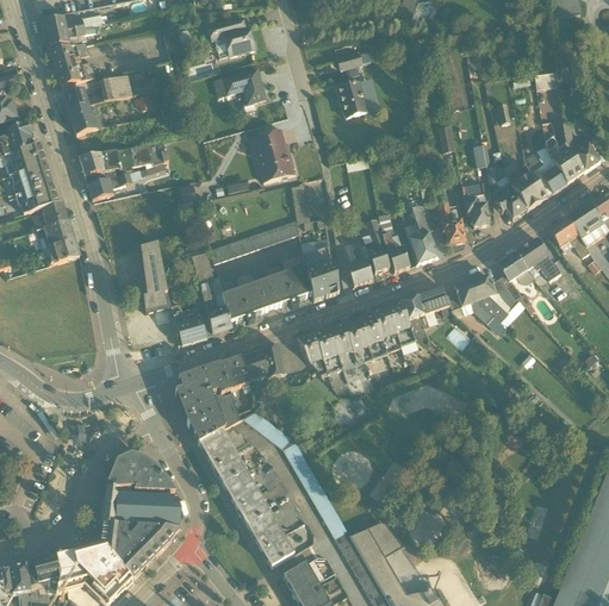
[(417,24),(427,2),(427,0),(404,0),(397,17),(417,24)]
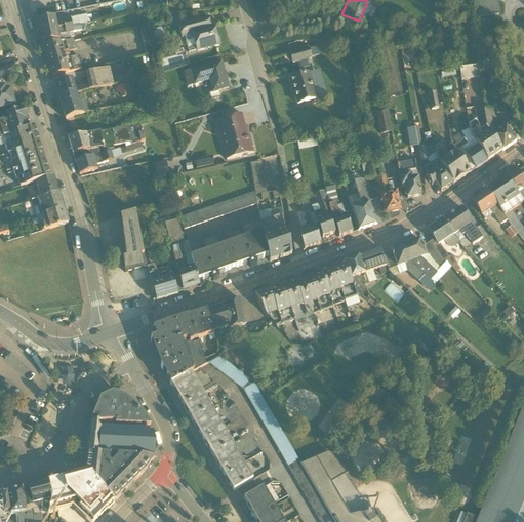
[(479,0),(480,14),(500,12),(498,0),(479,0)]
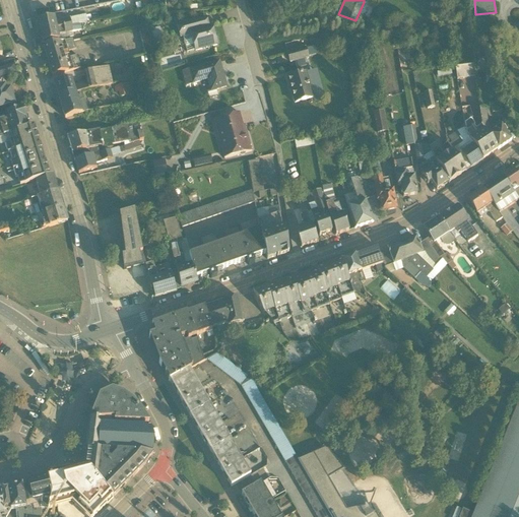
[(36,9),(38,16),(50,14),(49,7),(36,9)]
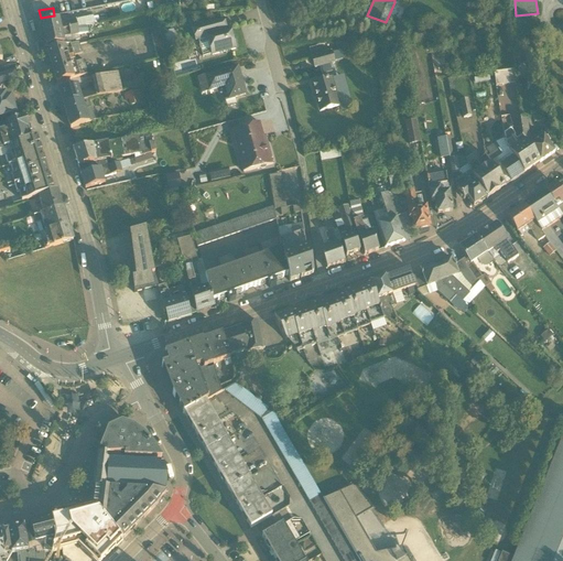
[(41,21),(43,33),(87,23),(95,22),(94,14),(62,21),(61,17),(41,21)]
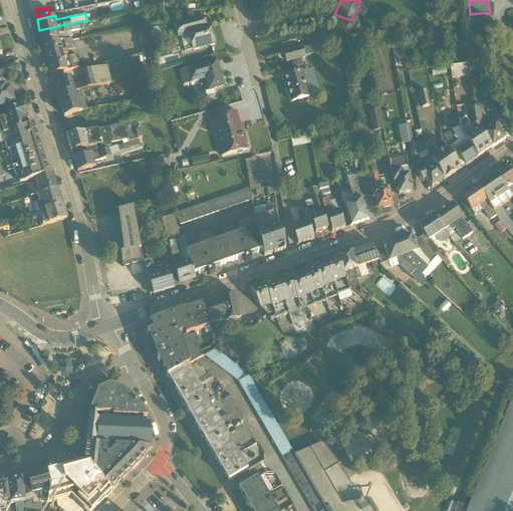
[(195,18),(175,23),(179,35),(189,33),(193,48),(215,42),(215,41),(215,40),(214,35),(213,35),(210,22),(206,23),(204,16),(195,18)]
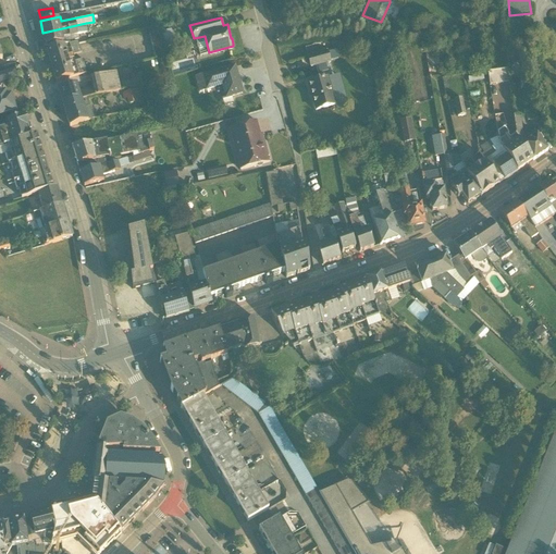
[(86,23),(42,33),(46,45),(79,37),(78,32),(88,31),(86,23)]
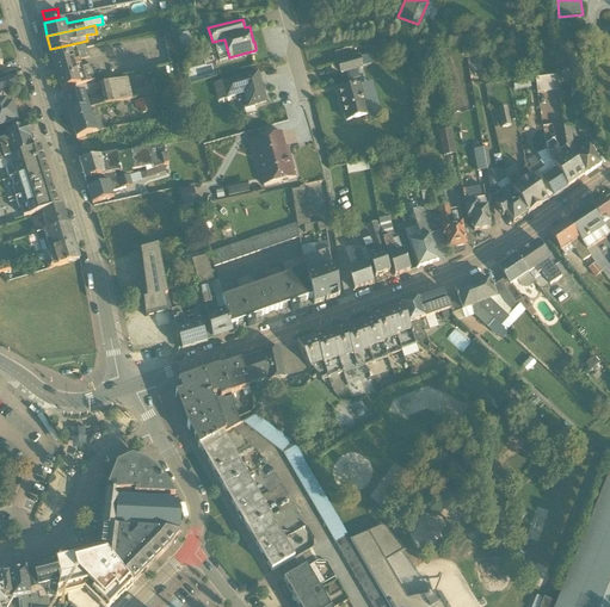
[(174,33),(160,38),(168,66),(183,61),(174,33)]
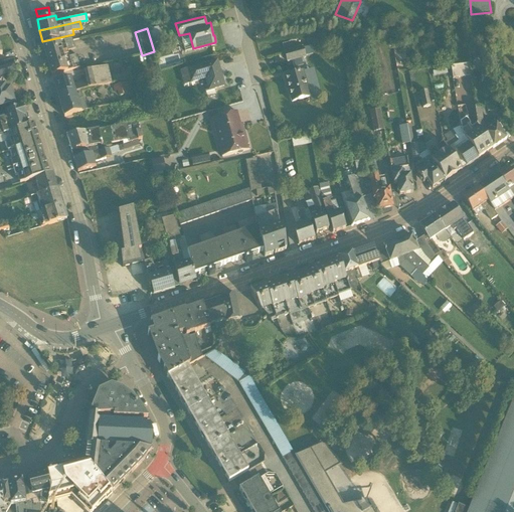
[(42,43),(52,73),(80,65),(77,52),(69,55),(67,49),(75,47),(72,37),(42,43)]
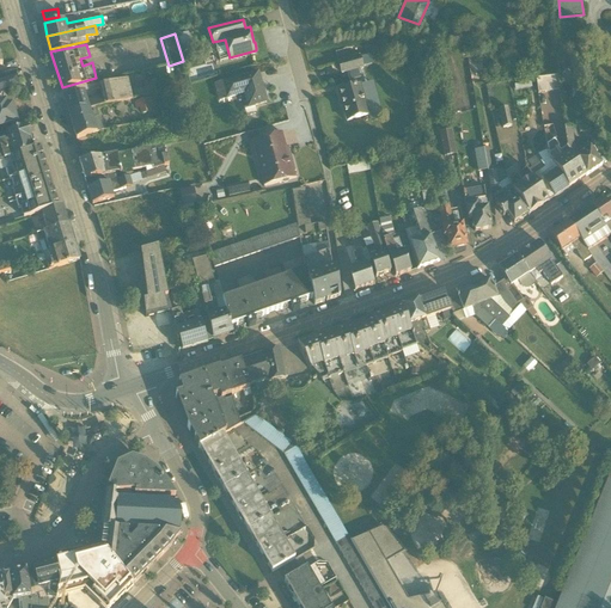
[(360,55),(340,60),(343,71),(364,65),(360,55)]
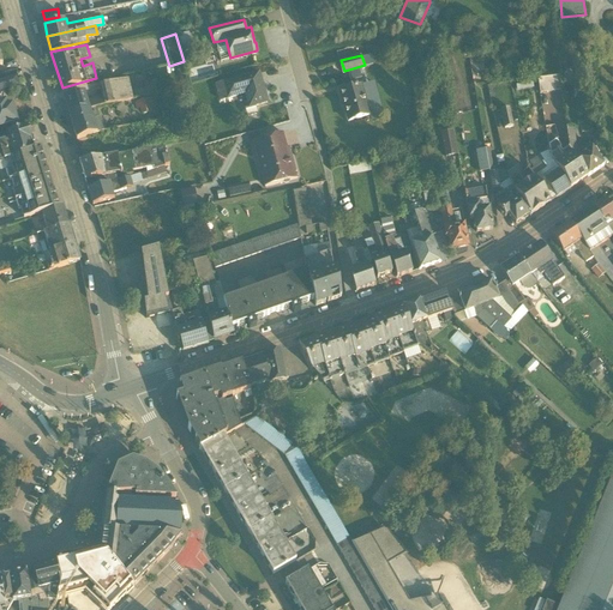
[(260,71),(217,83),(222,100),(245,94),(248,106),(245,107),(247,115),(258,112),(256,103),(269,101),(260,71)]
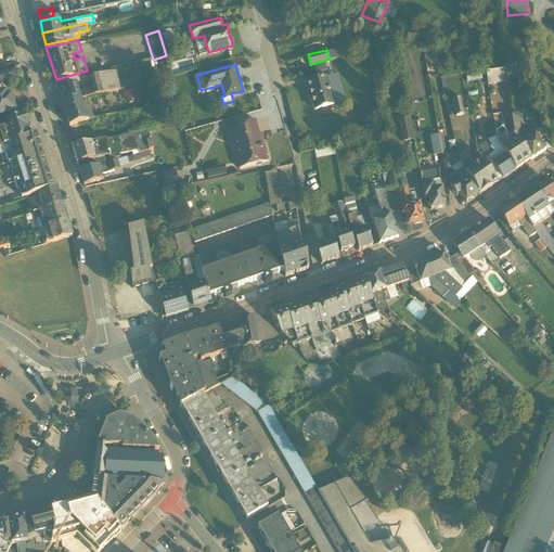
[(14,67),(5,69),(4,65),(0,66),(0,79),(1,84),(17,78),(14,67)]
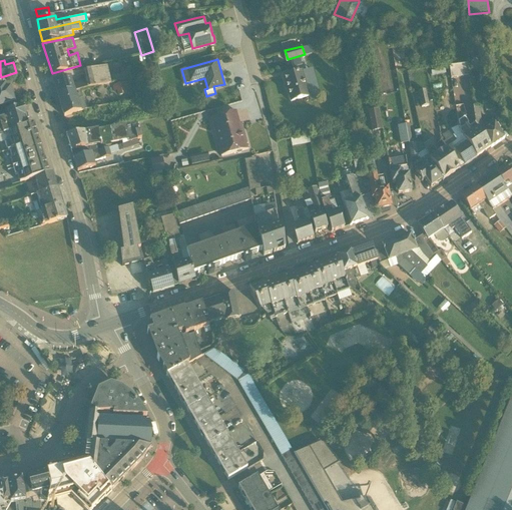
[(72,76),(55,81),(59,92),(72,88),(72,91),(82,88),(111,80),(107,64),(84,69),(86,78),(74,83),(72,76)]
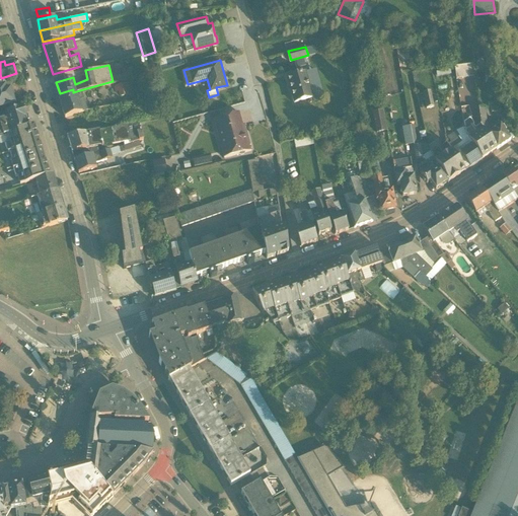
[(307,71),(287,76),(294,100),(313,94),(307,71)]
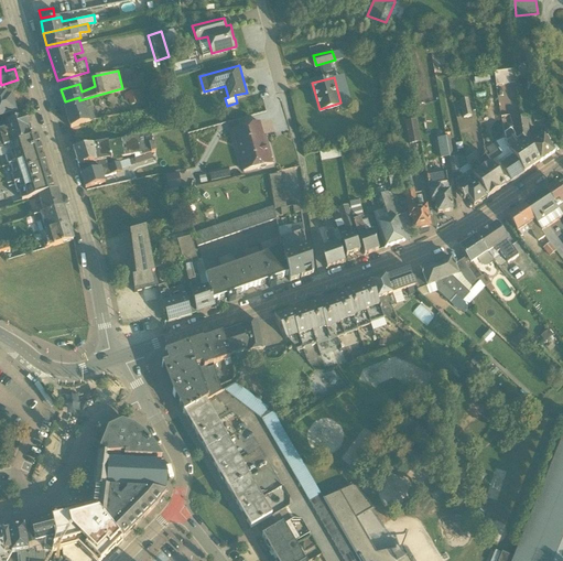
[(141,85),(127,89),(130,103),(144,98),(141,85)]
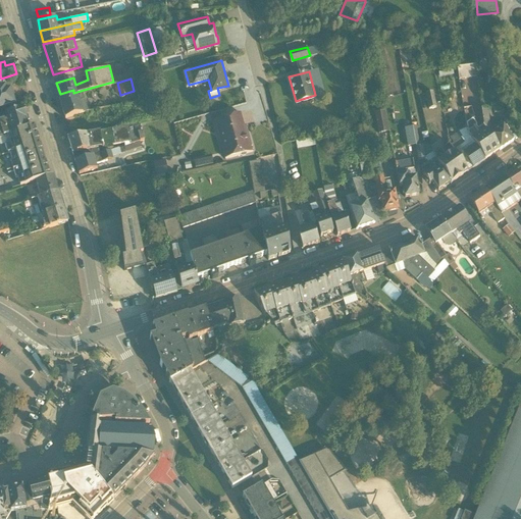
[(0,105),(14,102),(10,88),(6,89),(5,85),(0,86),(0,105)]
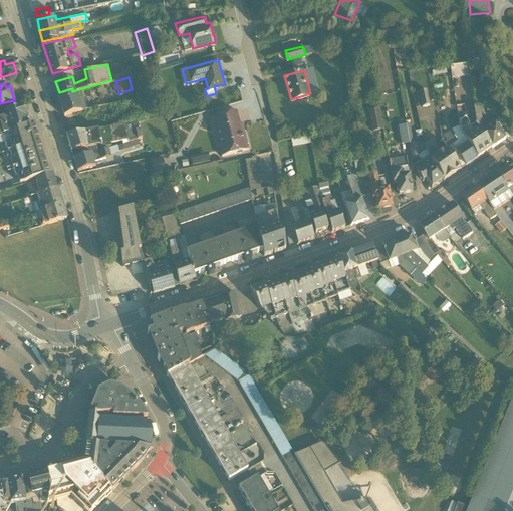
[(72,91),(58,94),(64,114),(88,106),(82,88),(72,91)]
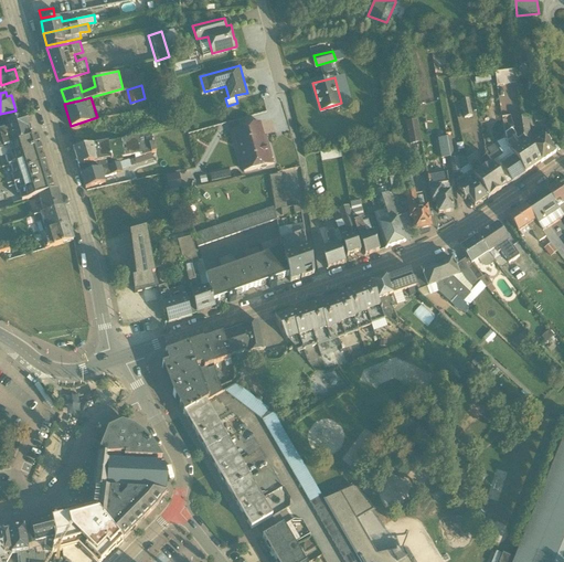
[(472,114),(469,97),(460,98),(465,116),(472,114)]
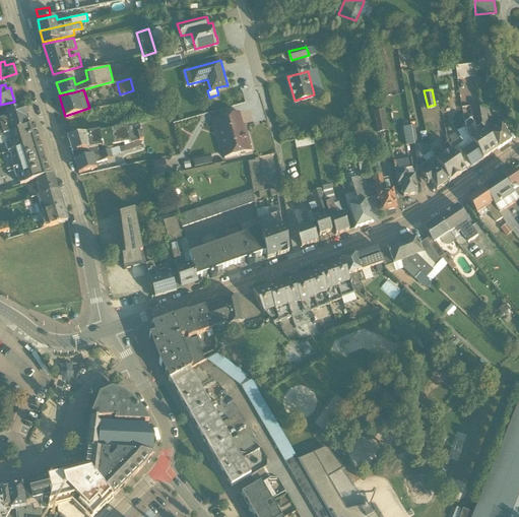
[(500,109),(498,99),(491,100),(494,110),(500,109)]
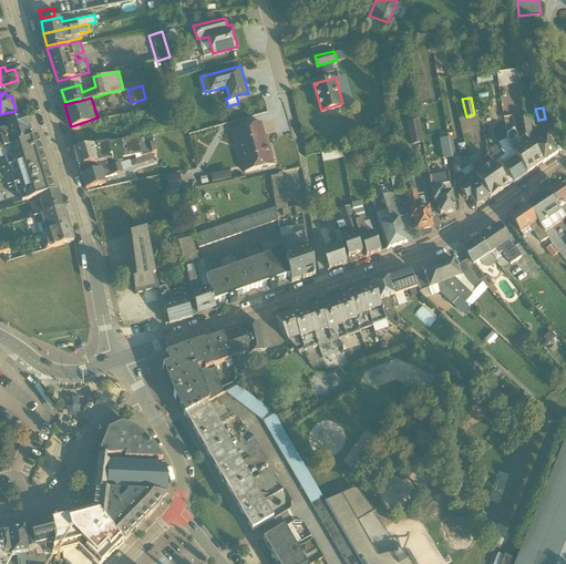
[(0,145),(4,146),(33,137),(27,115),(0,124),(0,123),(0,145)]
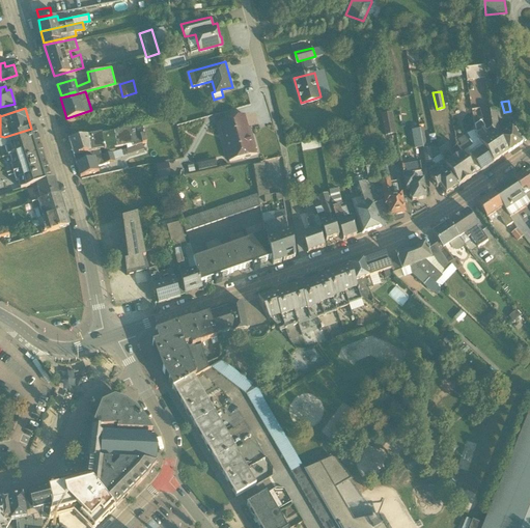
[(522,140),(510,122),(501,128),(498,122),(496,108),(490,108),(492,122),(493,126),(498,134),(508,149),(522,140)]
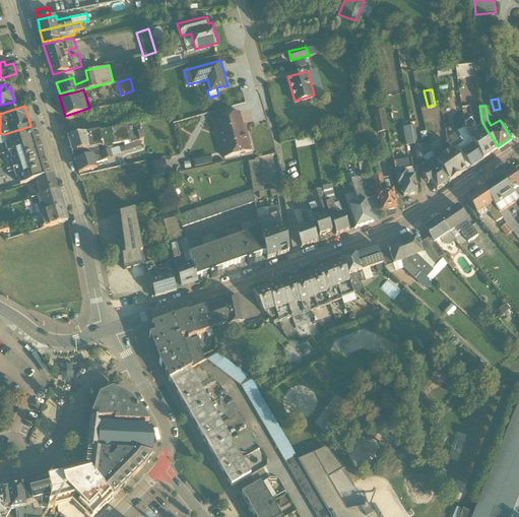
[(384,108),(373,110),(378,131),(388,129),(384,108)]
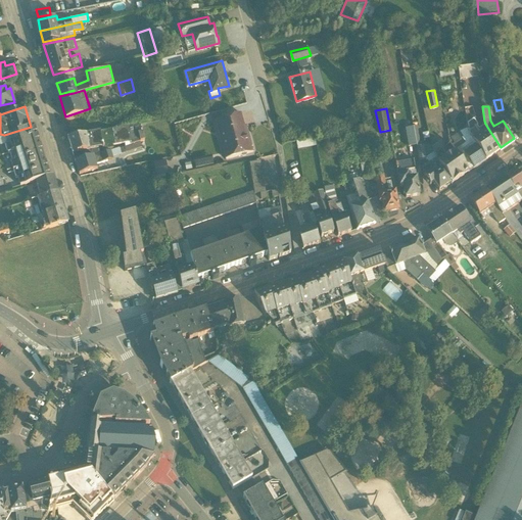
[(241,111),(216,119),(226,157),(241,153),(243,155),(246,154),(247,151),(254,149),(246,123),(244,124),(241,111)]
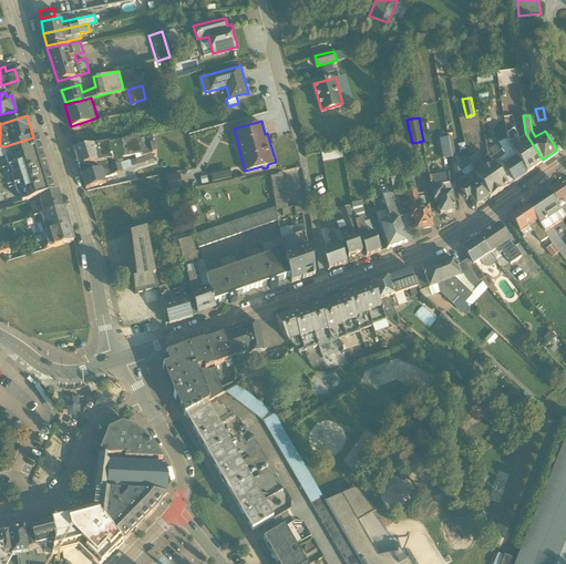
[(75,147),(82,173),(130,159),(157,150),(152,132),(75,147)]
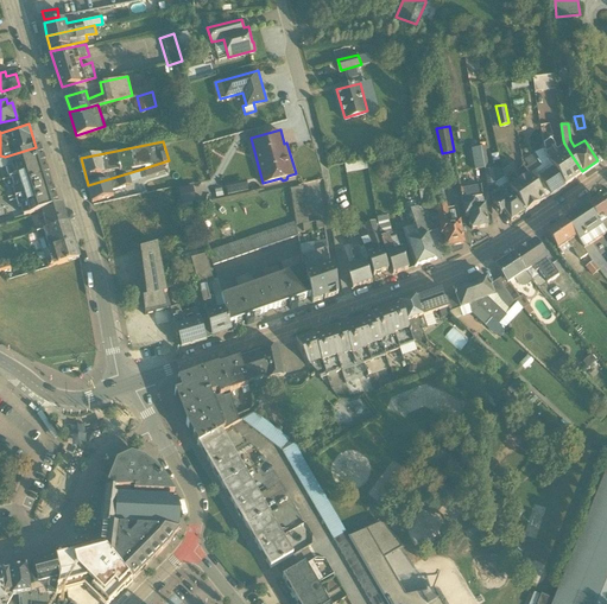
[(512,218),(526,210),(505,176),(495,180),(493,166),(489,167),(485,144),(481,145),(485,166),(487,182),(489,196),(500,211),(505,209),(512,218)]
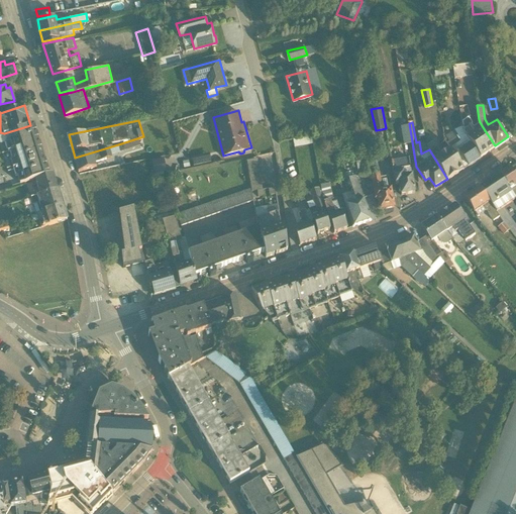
[(481,157),(495,145),(485,130),(477,135),(468,122),(462,125),(465,131),(481,157)]
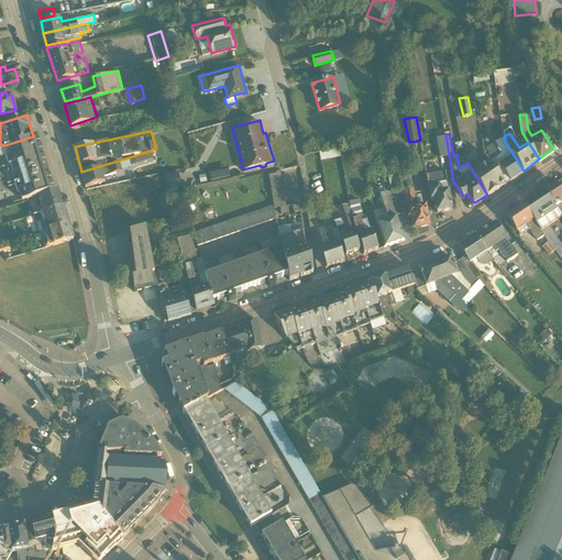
[(45,162),(36,134),(33,136),(4,145),(13,172),(45,162)]
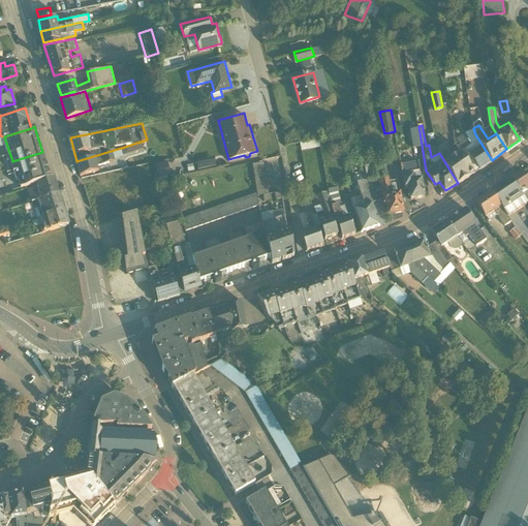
[(410,127),(413,146),(422,145),(418,126),(410,127)]
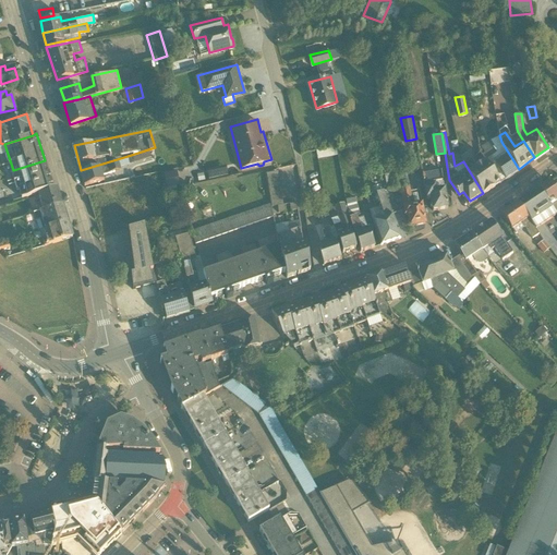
[(500,181),(519,169),(501,142),(499,135),(481,145),(485,151),(482,154),(500,181)]
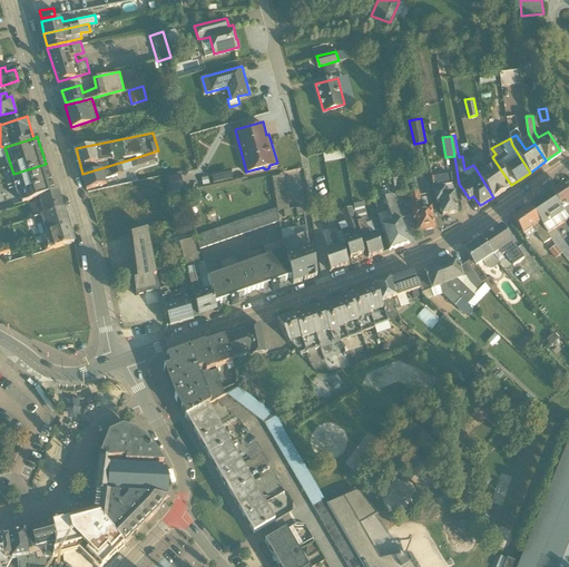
[(345,156),(343,147),(323,152),(325,160),(345,156)]
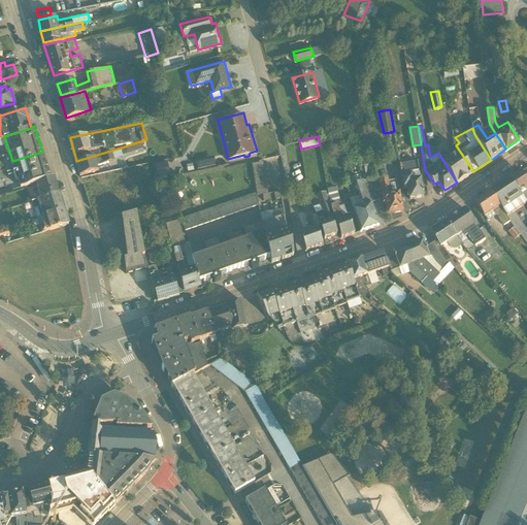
[(332,151),(340,150),(339,141),(330,143),(332,151)]
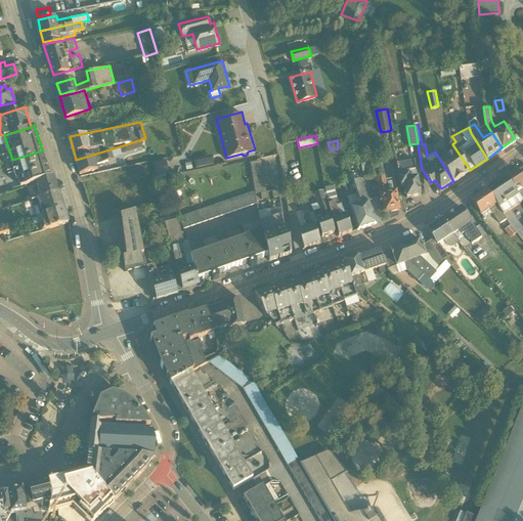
[(453,181),(470,170),(452,144),(446,146),(441,140),(433,145),(435,152),(453,181)]
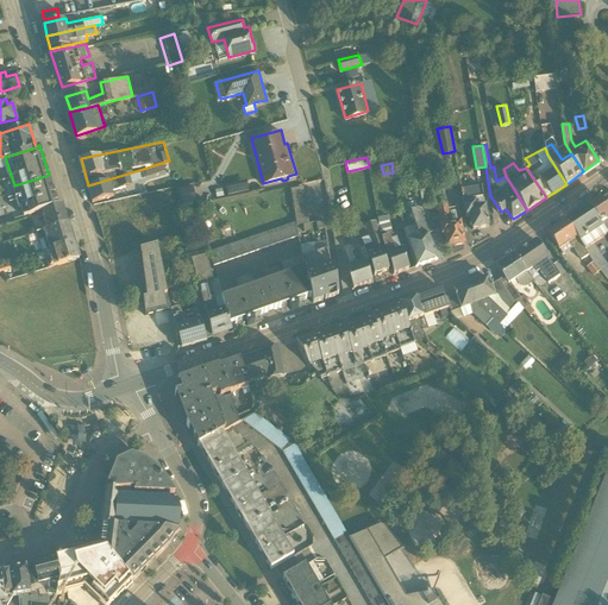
[(139,170),(88,186),(94,201),(127,190),(127,183),(140,178),(139,170)]
